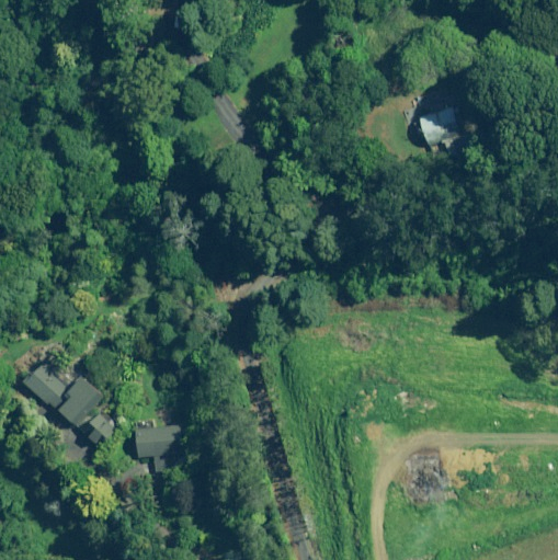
[(460,134),(453,106),(422,115),(430,143),(460,134)]
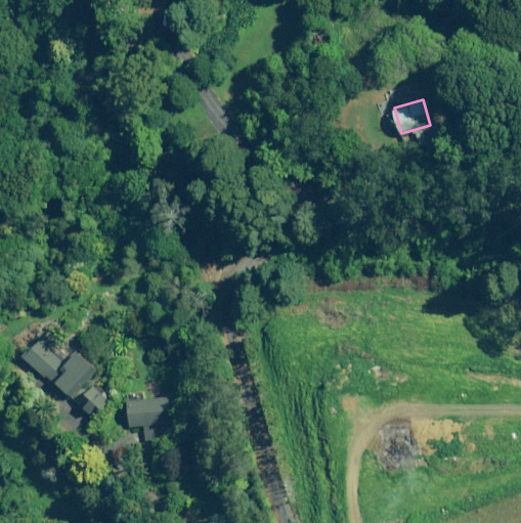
[(443,131),(417,132),(418,147),(443,146),(443,131)]
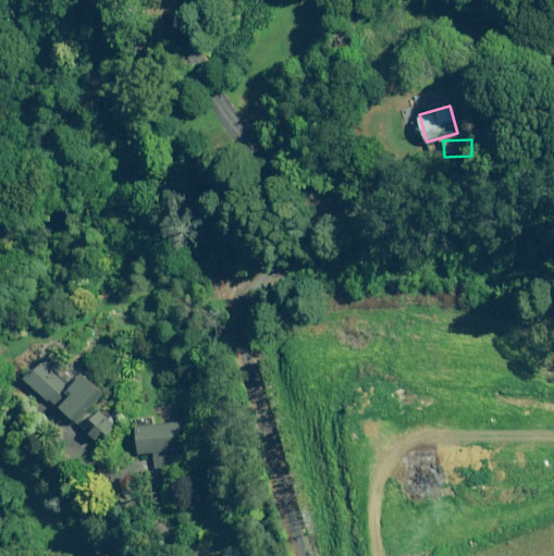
[(64,360),(51,349),(31,371),(28,369),(21,378),(45,400),(47,399),(74,421),(101,392),(79,373),(66,388),(62,384),(63,383),(52,373),(64,360)]
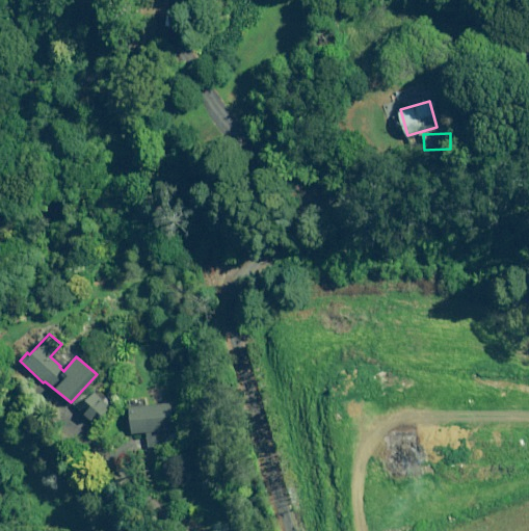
[(107,404),(95,392),(78,409),(91,421),(107,404)]
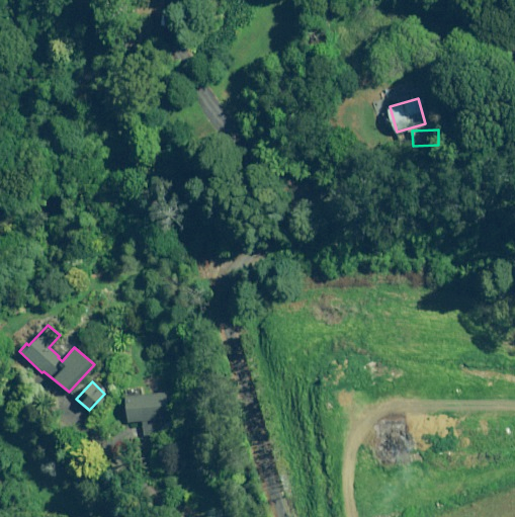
[(165,392),(123,396),(125,422),(167,418),(165,392)]
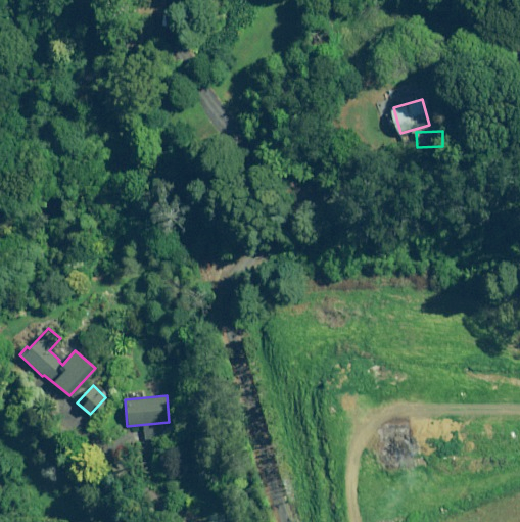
All buildings are outlined.
